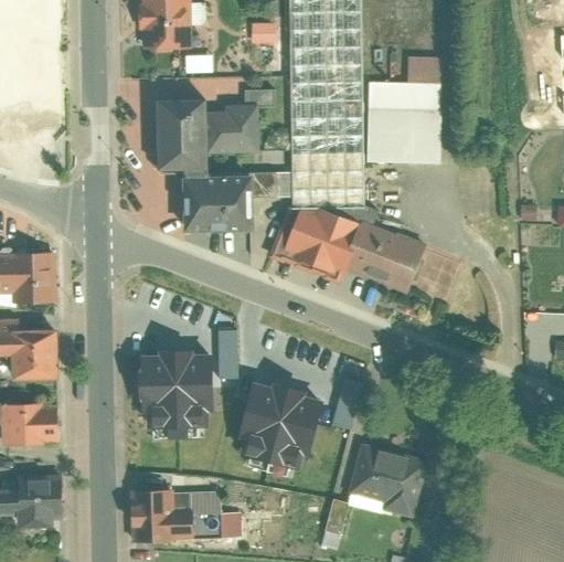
[(0,0),(0,56),(55,55),(53,0),(0,0)]
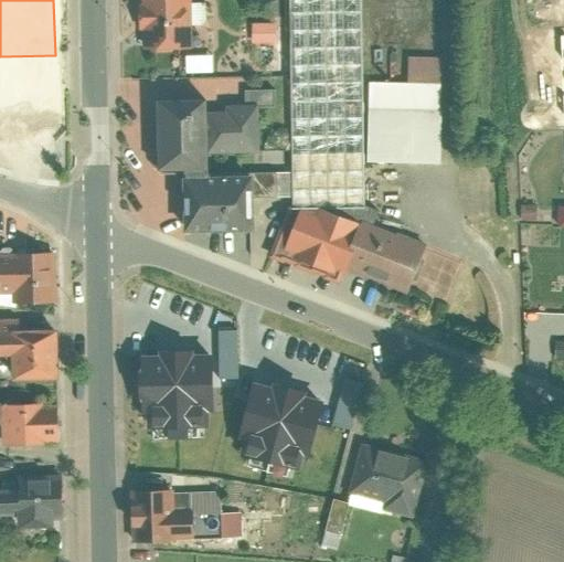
[(140,0),(142,51),(193,49),(191,0),(140,0)]
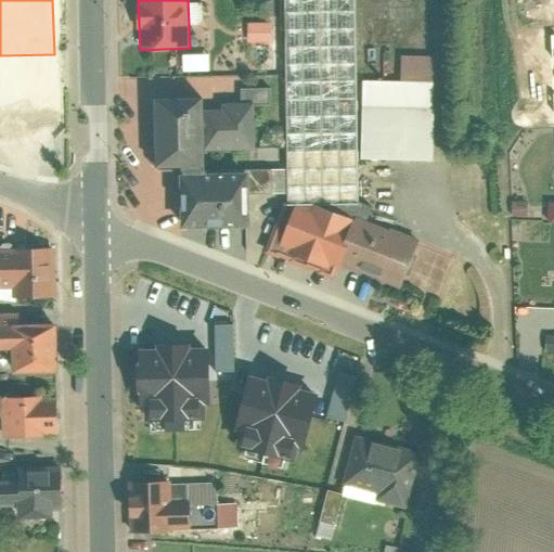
[(316,207),(358,206),(355,0),(284,0),(287,169),(250,169),(250,194),(287,193),(287,204),(287,207),(316,207)]
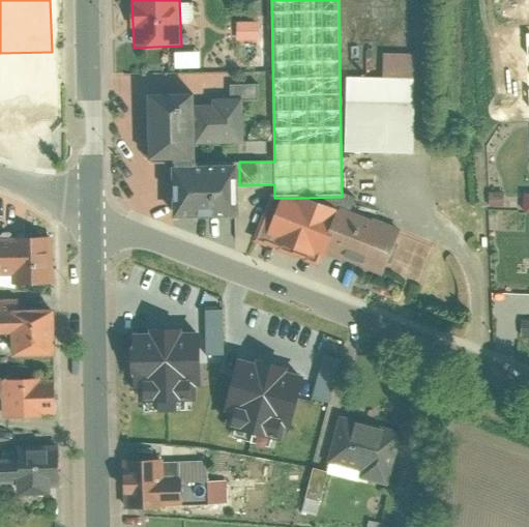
[(258,22),(237,22),(237,40),(258,40),(258,22)]
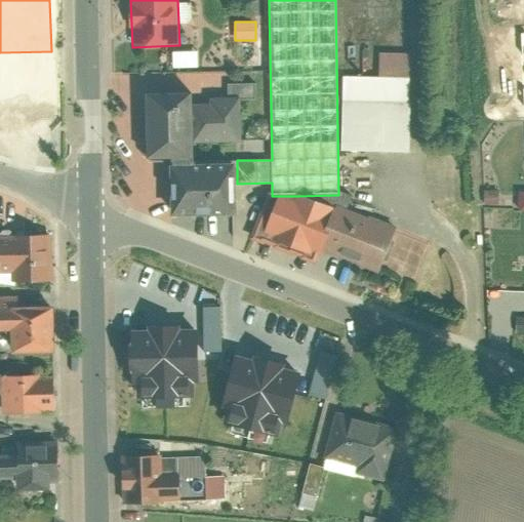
[(0,116),(57,115),(55,51),(51,51),(0,52),(0,116)]
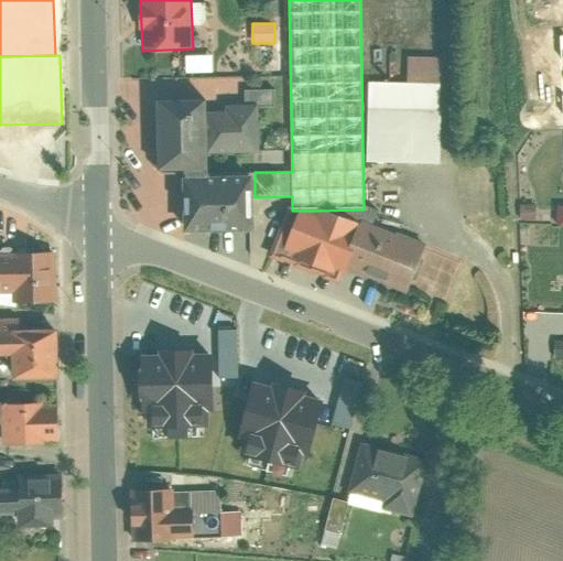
[(441,58),(408,57),(407,82),(440,83),(441,58)]
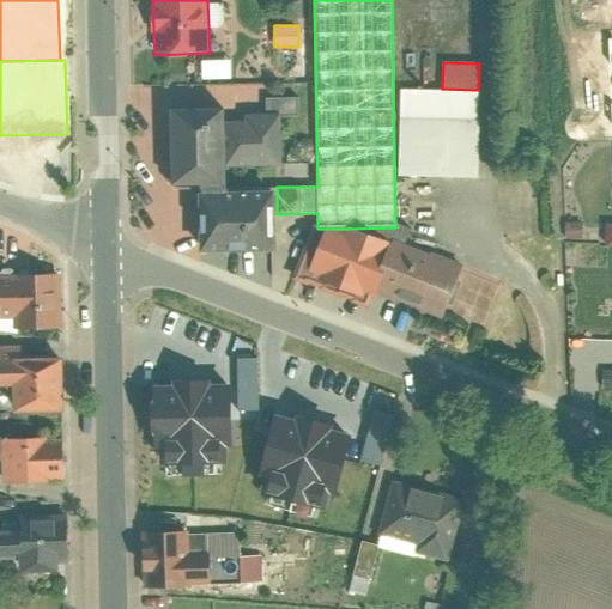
[(398,174),(478,177),(478,90),(442,89),(400,87),(398,174)]
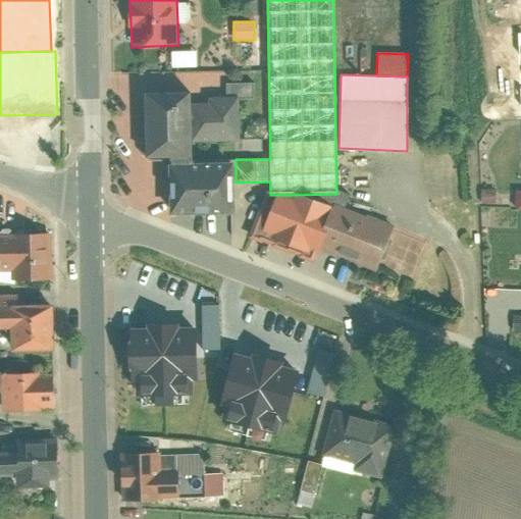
[(191,96),(147,97),(148,161),(193,161),(193,143),(191,103),(191,96)]
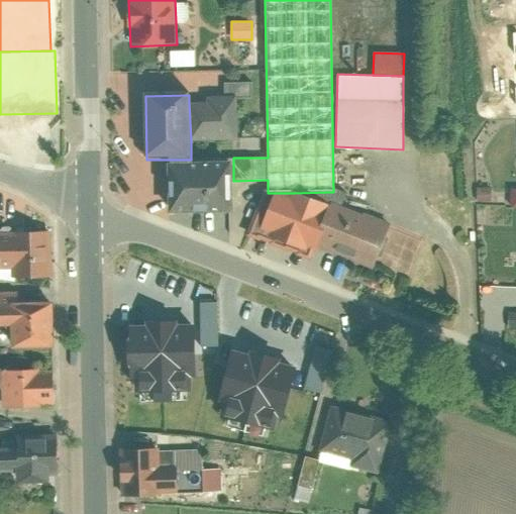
[(189,102),(191,141),(237,140),(235,97),(207,98),(207,102),(189,102)]
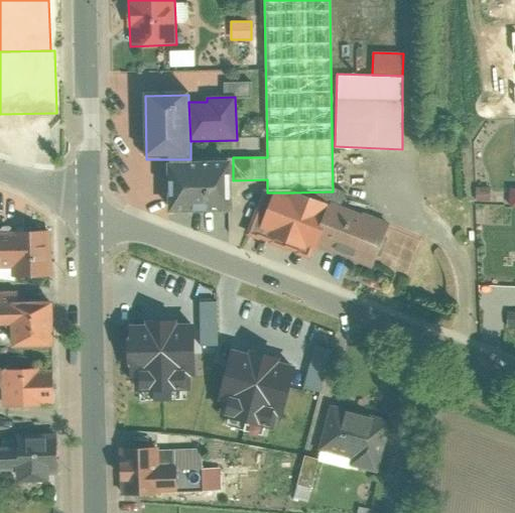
[(168,165),(170,217),(232,215),(231,164),(168,165)]
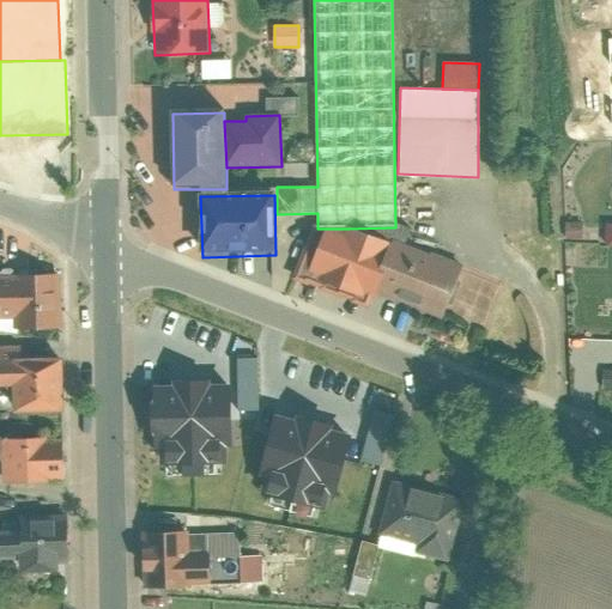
[(376,292),(394,247),(349,229),(317,229),(317,225),(314,225),(291,279),(369,309),(376,292)]
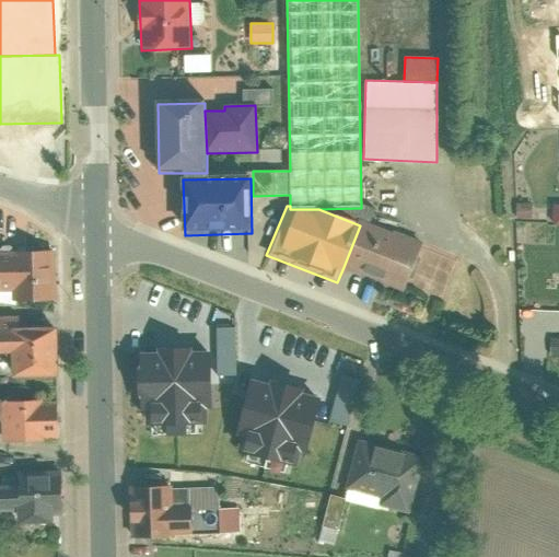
[(421,248),(360,225),(344,267),(404,291),(421,248)]
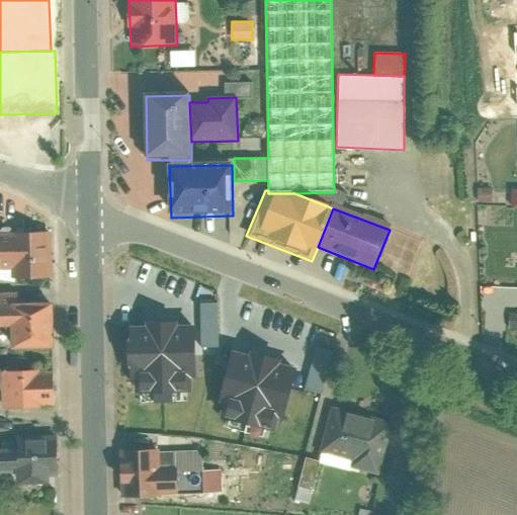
[(56,230),(0,230),(0,264),(21,264),(21,272),(57,271),(56,230)]
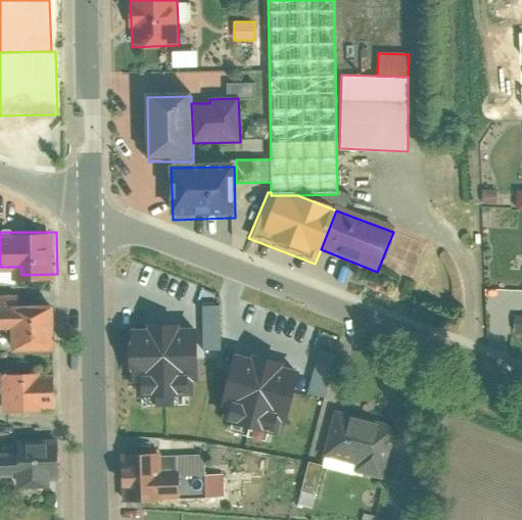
[(5,295),(0,295),(0,326),(8,326),(9,349),(52,348),(51,303),(5,304),(5,295)]
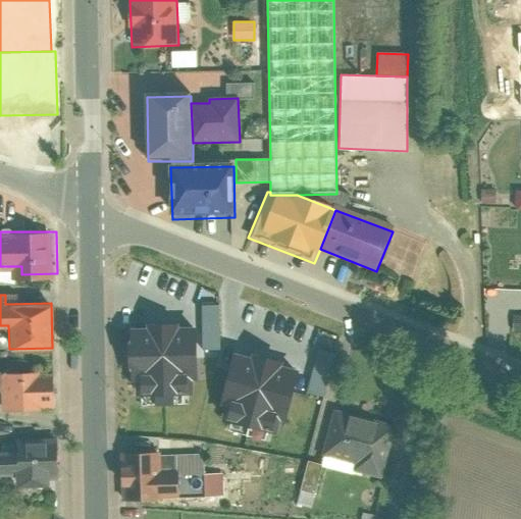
[(520,315),(513,315),(512,332),(520,332),(520,315)]
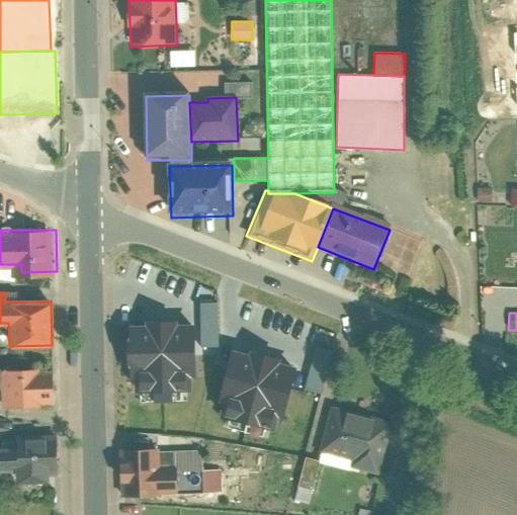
[(191,319),(127,321),(130,389),(194,385),(191,319)]
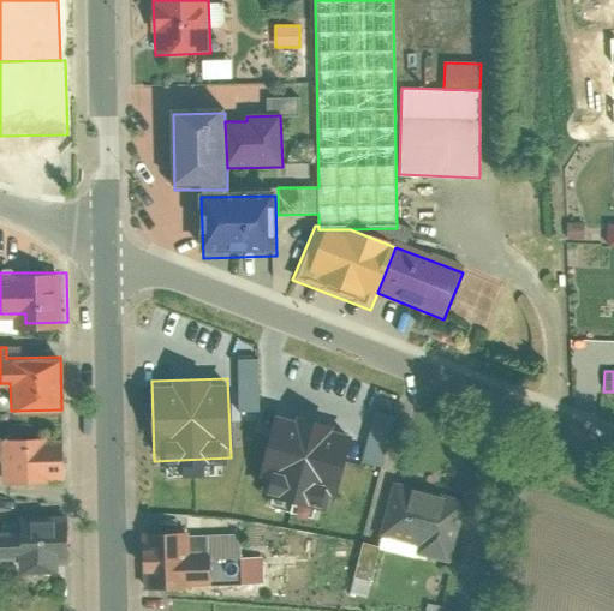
[(351,433),(273,409),(252,477),(331,502),(351,433)]
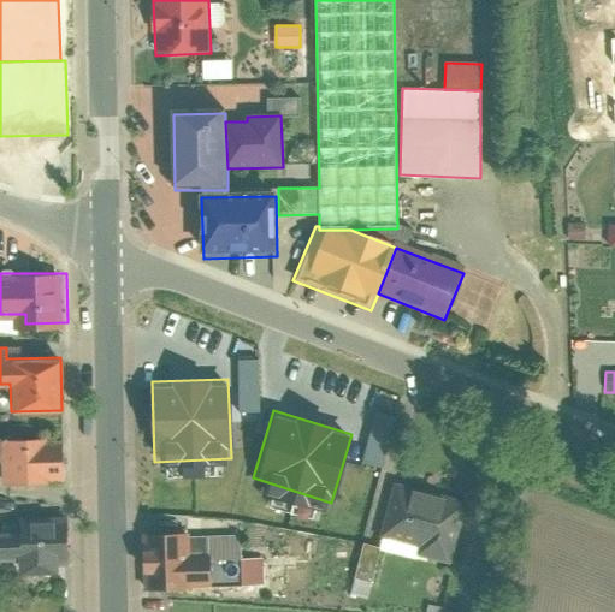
[(63,435),(4,437),(5,458),(5,481),(64,480),(63,435)]
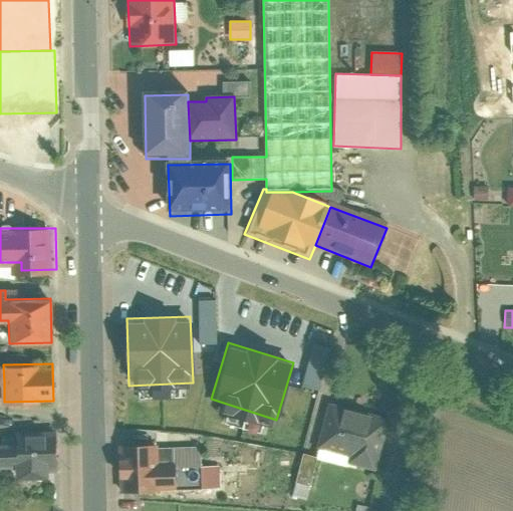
[(395,415),(335,400),(324,442),(361,452),(360,459),(381,464),(395,415)]
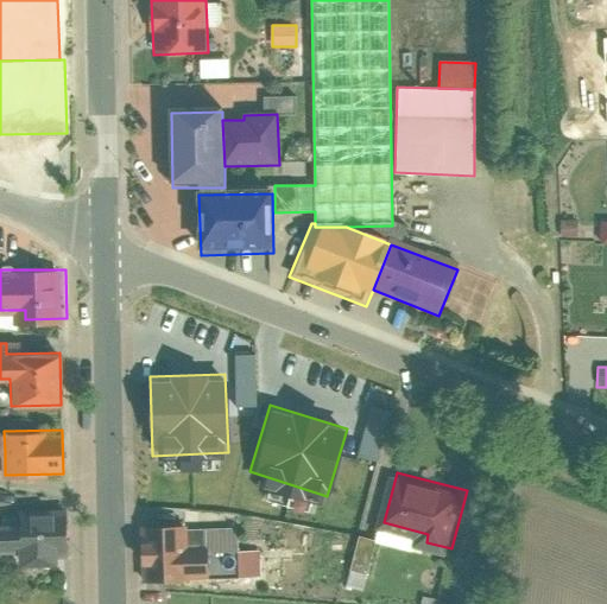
[(68,512),(0,514),(1,548),(30,548),(30,563),(61,561),(61,547),(69,547),(68,512)]
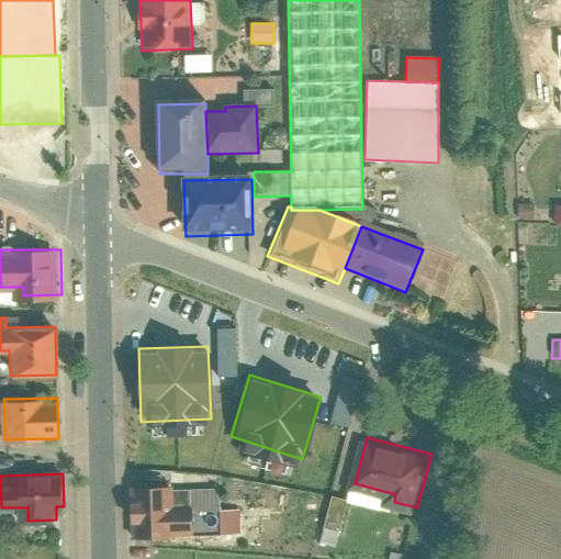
[(143,537),(186,535),(184,526),(228,525),(227,504),(184,506),(183,481),(141,483),(143,537)]
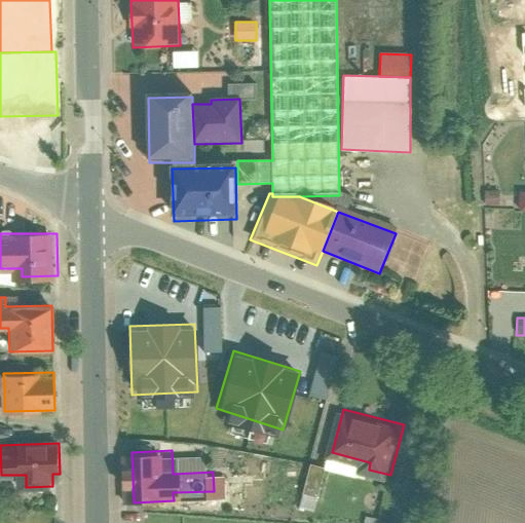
[(331,463),(315,460),(308,490),(324,493),(331,463)]
